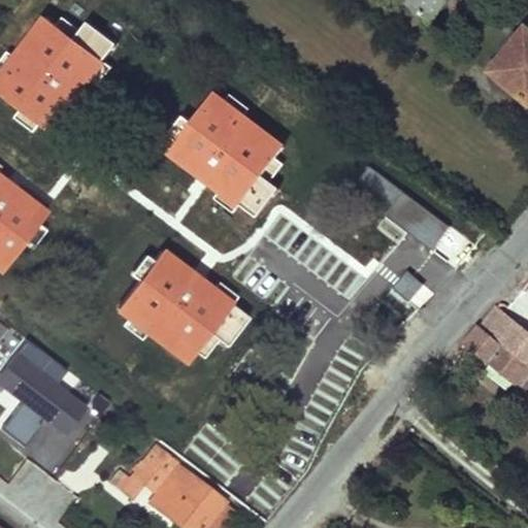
[(95,9),(101,0),(93,0),(90,5),(95,9)]
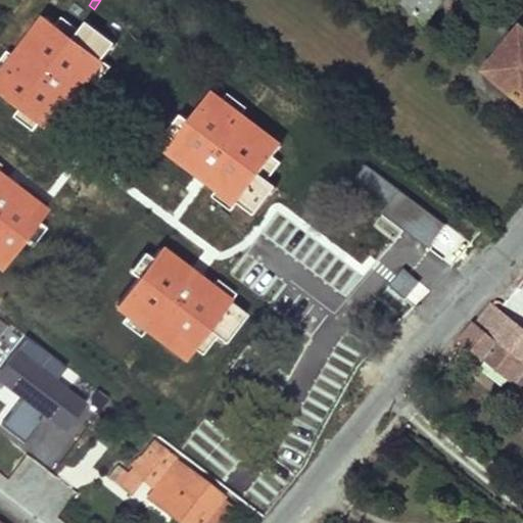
[(401,0),(427,20),(444,0),(401,0)]
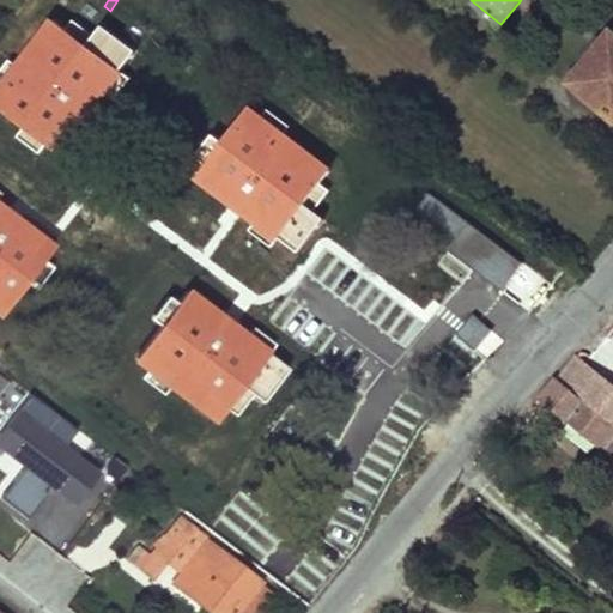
[(135,50),(103,26),(95,37),(71,19),(62,30),(50,20),(0,85),(0,113),(73,169),(138,85),(120,71),(135,50)]
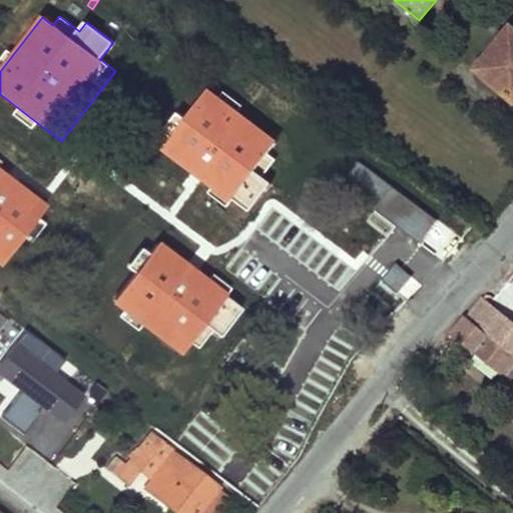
[(476,68),(510,97),(512,93),(512,27),(511,26),(476,68)]
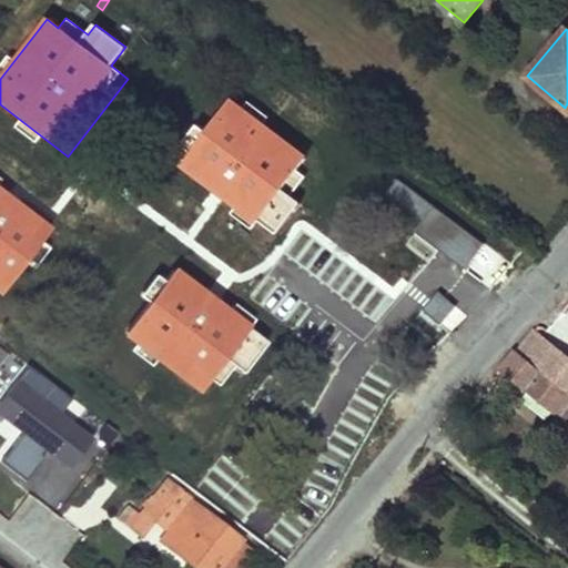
[(183,166),(275,236),(295,210),(286,202),(303,181),(295,174),(306,160),(232,103),(183,166)]
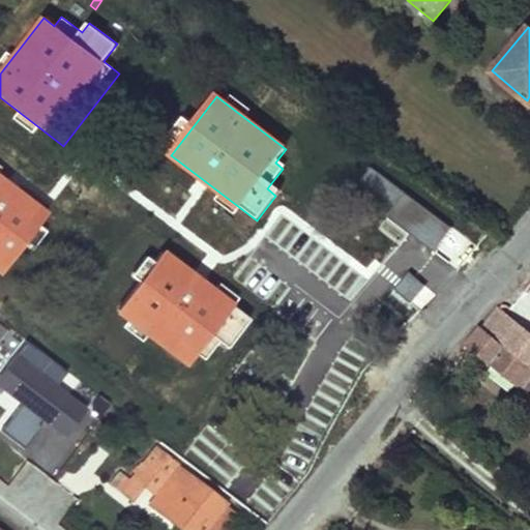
[(0,270),(43,214),(0,180),(0,270)]
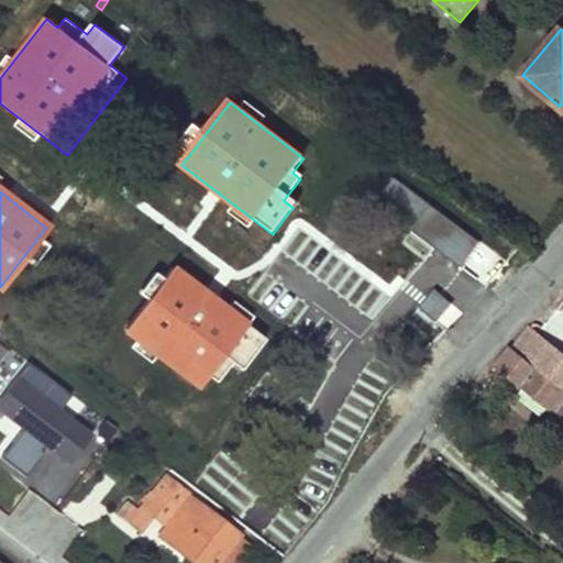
[(247,361),(267,334),(177,265),(129,328),(201,384),(213,370),(221,376),(238,354),(247,361)]
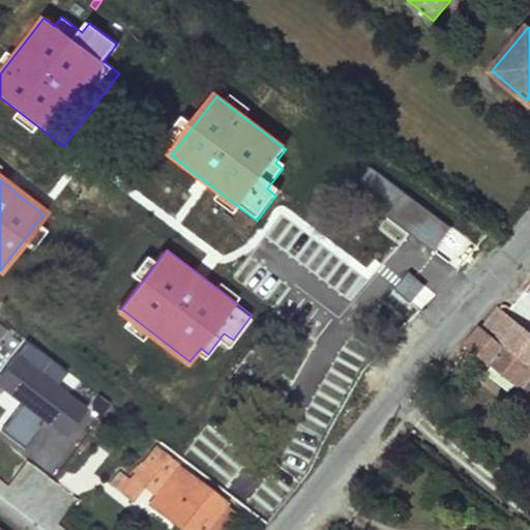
[(529,333),(499,310),(497,308),(482,327),(529,364),(529,333)]
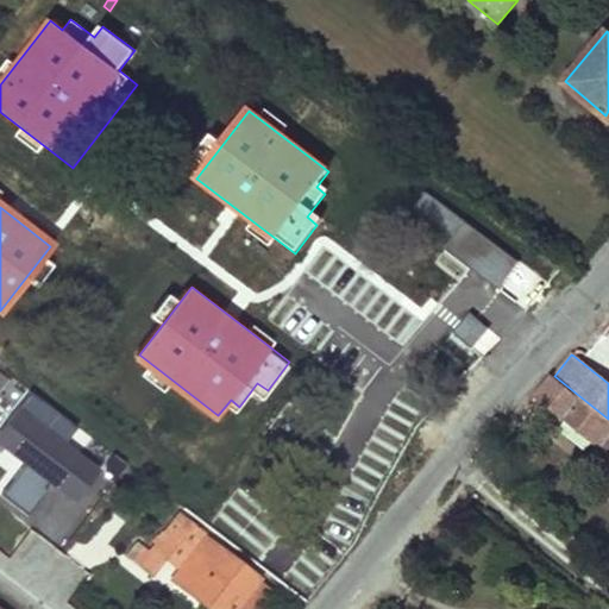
[(0,390),(11,376),(0,368),(0,390)]
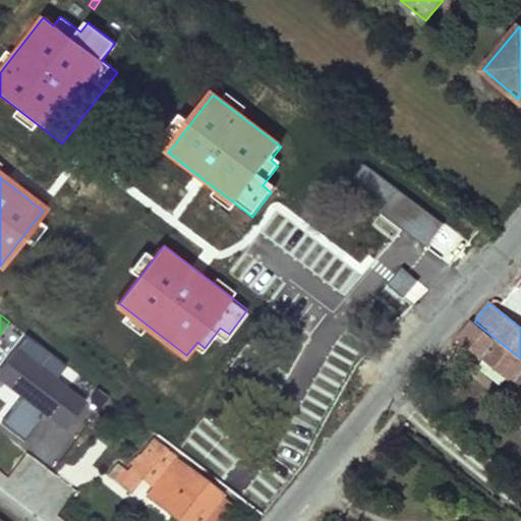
[(520,358),(474,322),(473,322),(458,339),(520,389),(520,358)]
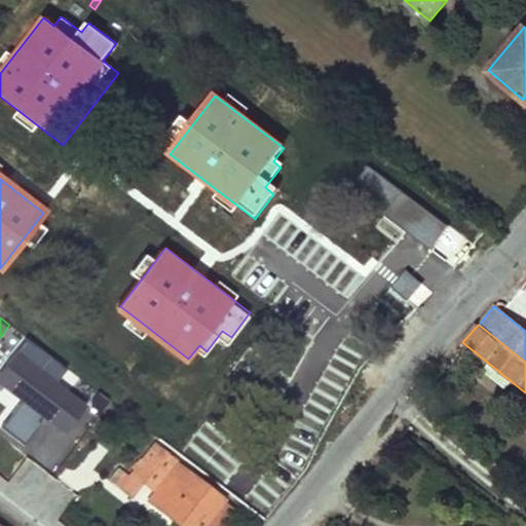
[(85,406),(54,383),(67,369),(25,337),(0,369),(0,387),(17,402),(0,424),(0,429),(23,447),(42,420),(63,436),(85,406)]
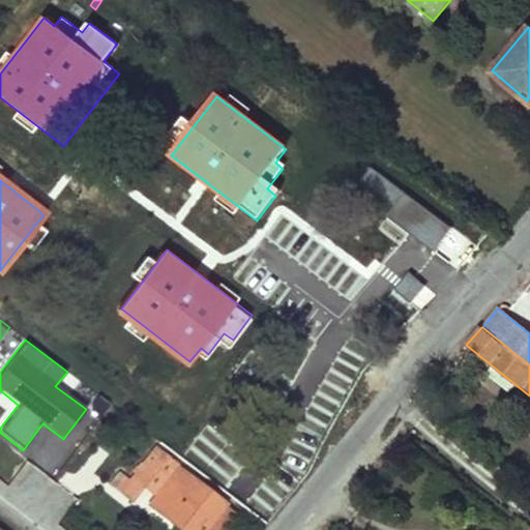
[(226,503),(178,467),(179,465),(157,447),(135,475),(147,484),(158,494),(151,503),(186,529),(204,529),(225,504),(226,503)]
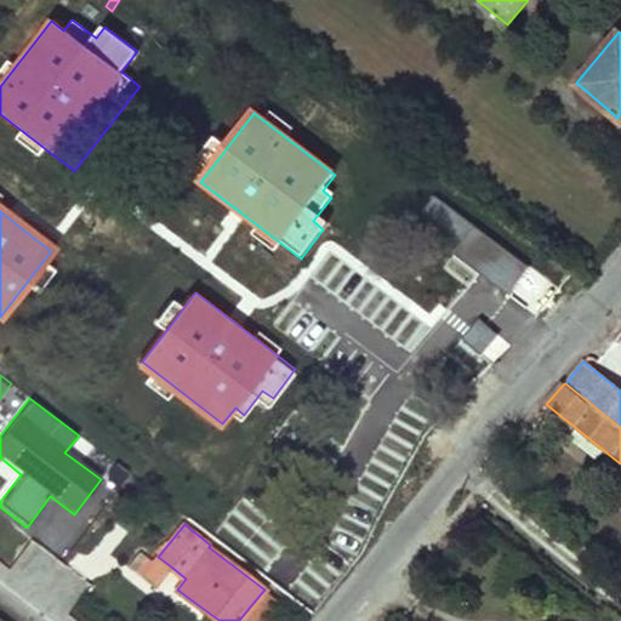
[(130,565),(143,575),(152,564),(153,562),(140,552),(130,565)]
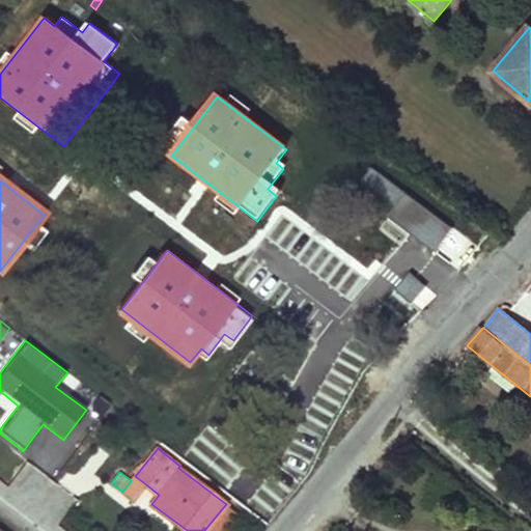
[(147,485),(135,476),(131,480),(130,482),(142,492),(147,485)]
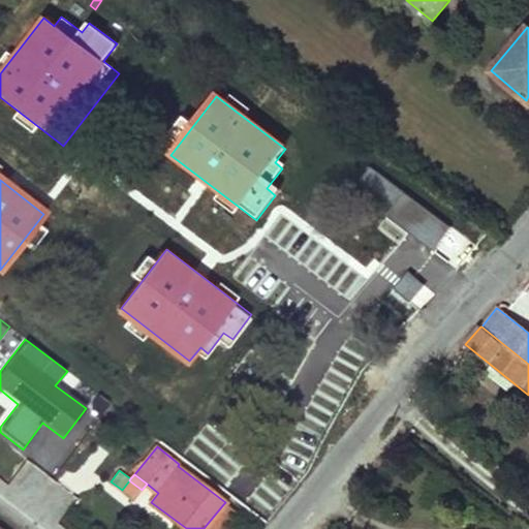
[(142,490),(129,480),(122,490),(134,499),(142,490)]
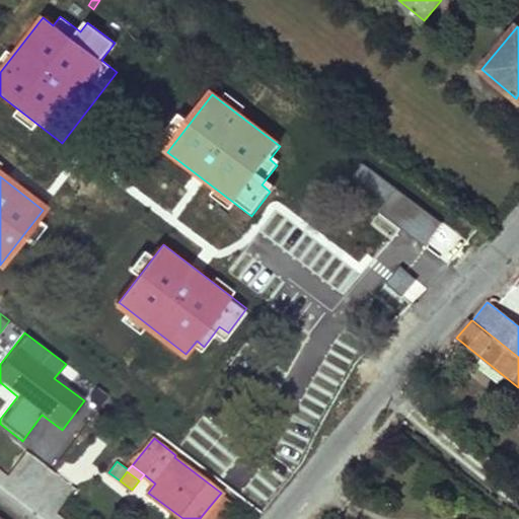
[(200,518),(218,518),(231,503),(220,494),(200,518)]
